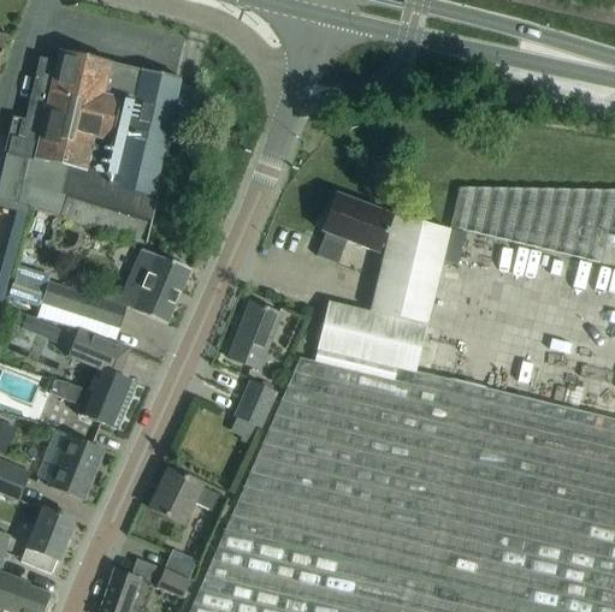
[(179,76),(111,60),(60,48),(57,60),(40,55),(25,118),(22,118),(17,136),(12,135),(7,150),(5,152),(0,177),(0,205),(29,213),(31,207),(51,212),(142,239),(149,219),(153,195),(179,76)]
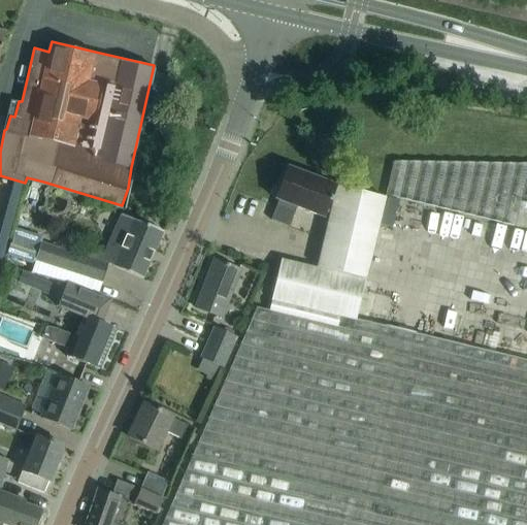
[(526,161),(394,159),(387,192),(515,223),(521,198),(526,199),(526,161)]
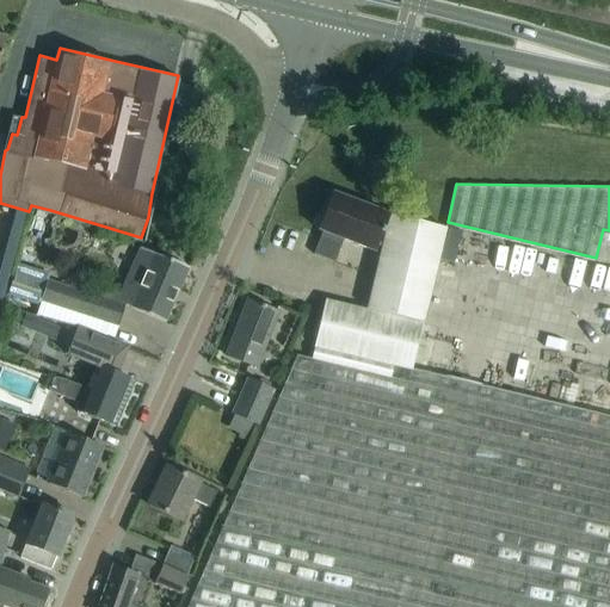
[(334,191),(326,214),(320,228),(322,229),(314,252),(336,260),(344,237),(375,249),(382,229),(383,230),(386,227),(383,225),(388,212),(334,191)]
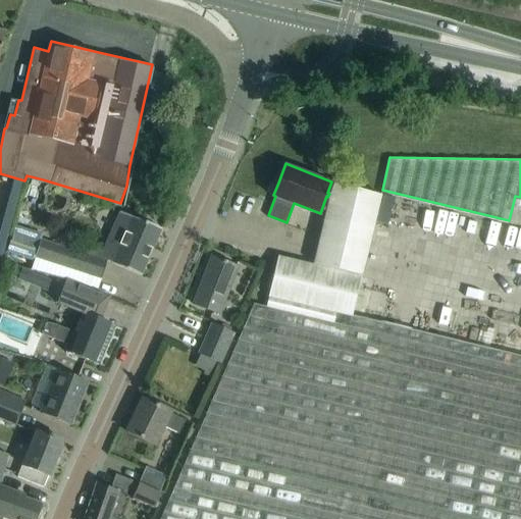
[(520,353),(353,312),(382,193),(381,193),(333,182),(314,263),(278,255),(266,305),(253,302),(156,518),(520,518),(520,353)]
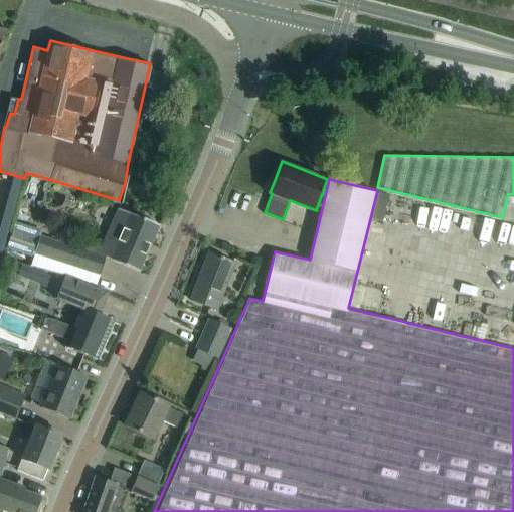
[(29,213),(21,210),(18,219),(16,218),(7,246),(32,254),(33,251),(99,274),(105,256),(110,258),(121,262),(139,270),(159,223),(140,216),(119,207),(104,240),(102,245),(86,240),(83,246),(41,232),(43,228),(31,224),(26,222),(29,213)]
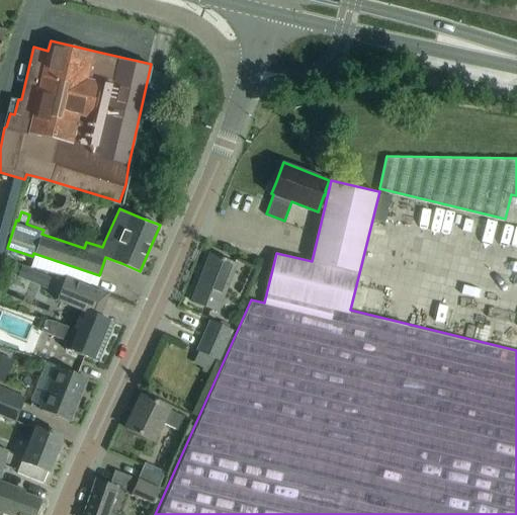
[(0,274),(13,276),(16,254),(0,252),(0,274)]
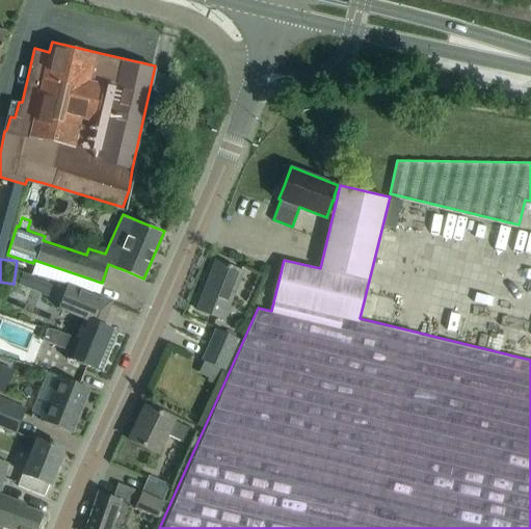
[(223,318),(243,269),(215,259),(196,308),(223,318)]
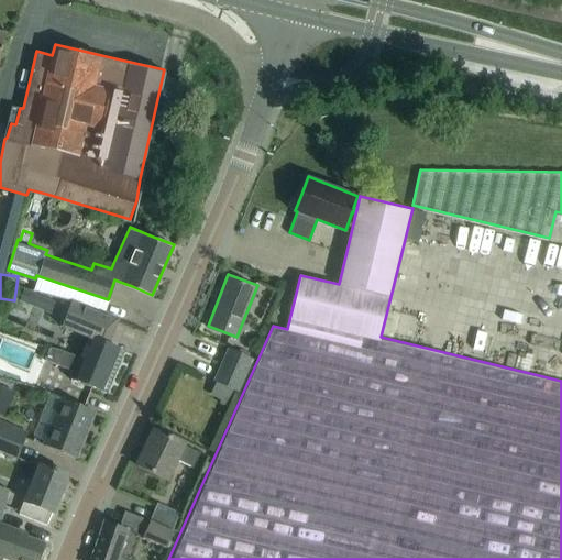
[(20,298),(31,304),(51,311),(55,299),(36,293),(24,288),(20,298)]
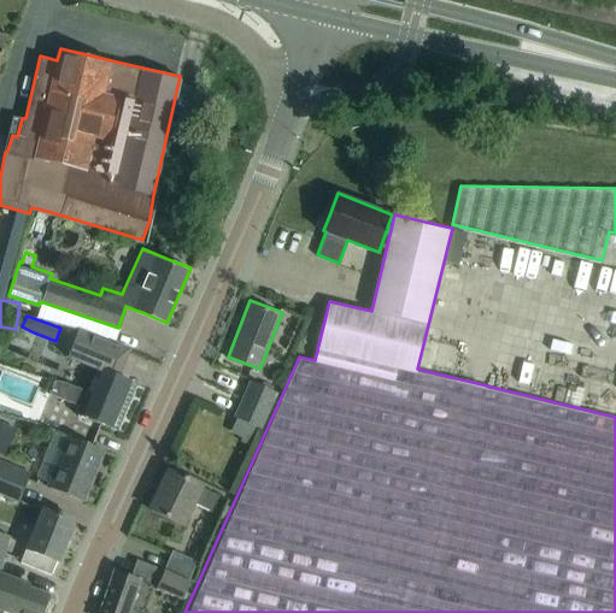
[(103,393),(123,401),(132,379),(119,375),(130,347),(109,337),(109,339),(81,328),(69,357),(97,367),(87,389),(101,395),(103,393)]
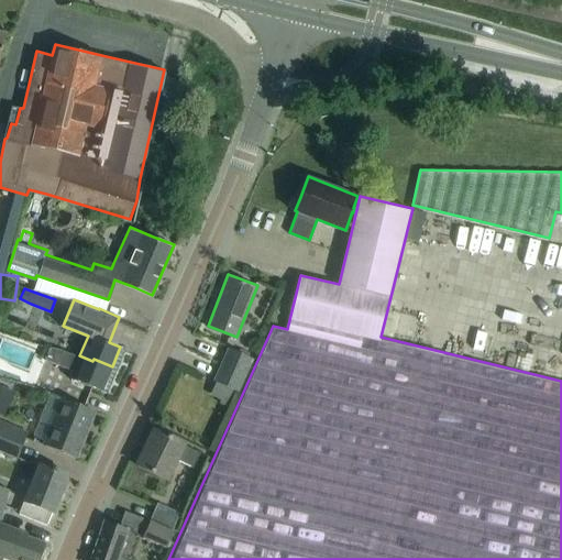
[(92,361),(79,355),(59,348),(51,346),(50,348),(45,346),(42,353),(50,357),(76,368),(72,377),(102,391),(112,366),(94,359),(92,361)]
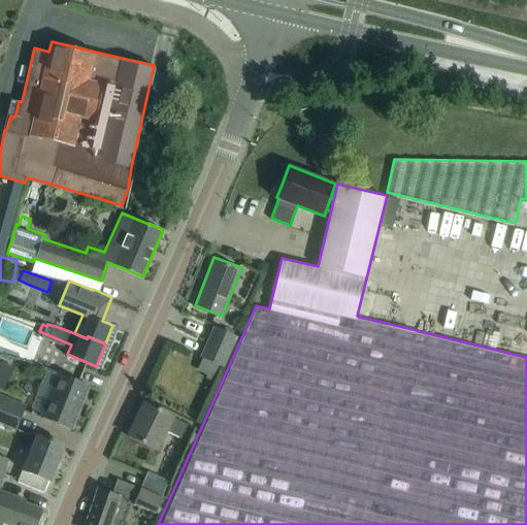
[(226,364),(237,334),(213,325),(201,355),(226,364)]
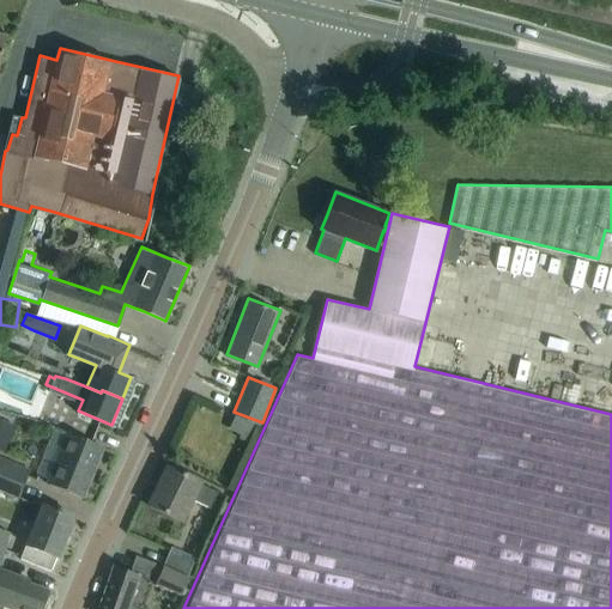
[(103,445),(82,437),(70,432),(48,483),(83,497),(103,445)]
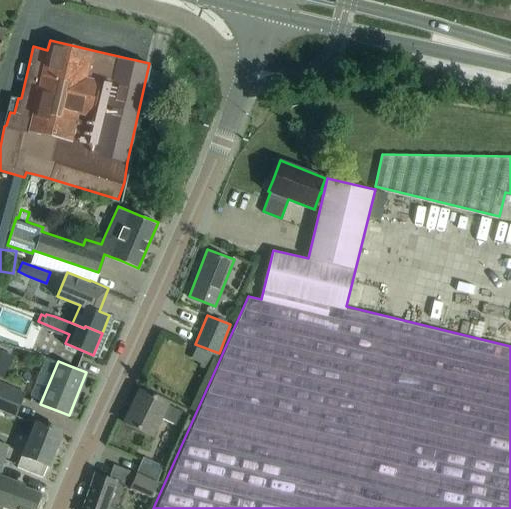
[(22,396),(0,386),(0,406),(14,413),(22,396)]
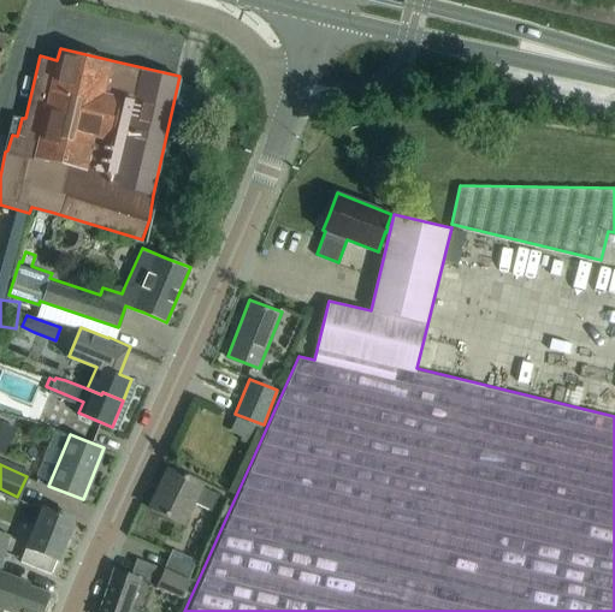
[(219,492),(189,477),(167,468),(148,506),(183,523),(189,512),(195,501),(211,509),(219,492)]
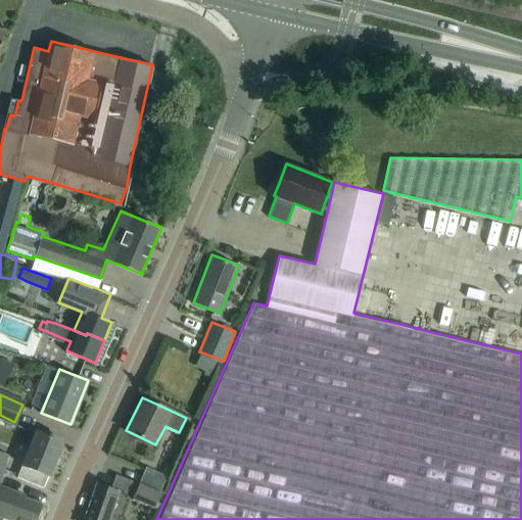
[(45,432),(36,429),(17,476),(43,486),(48,475),(50,475),(64,440),(45,432)]
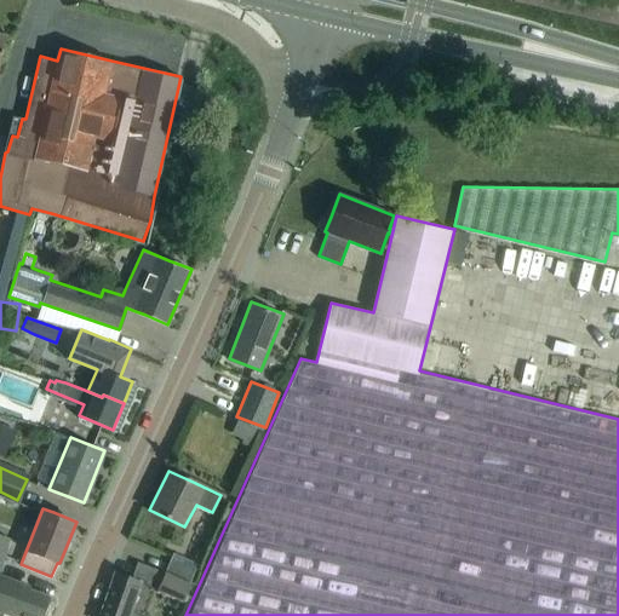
[(165,569),(193,579),(199,559),(172,551),(165,569)]
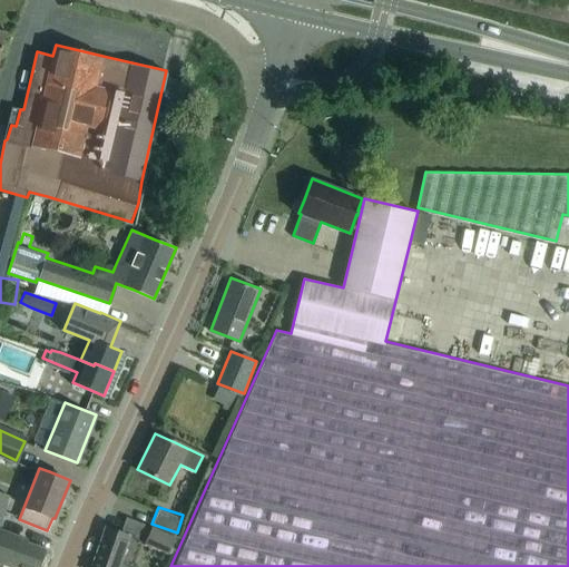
[(176,534),(151,525),(126,516),(120,533),(106,527),(91,566),(133,566),(141,543),(169,553),(176,534)]
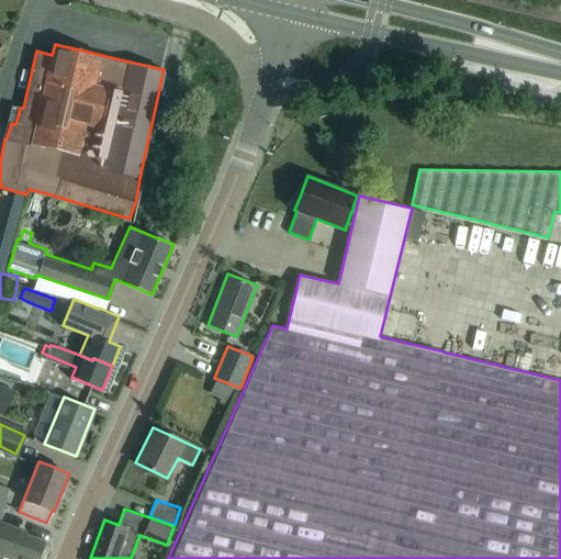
[(26,530),(19,528),(0,521),(0,552),(17,558),(38,558),(45,541),(25,534),(26,530)]
